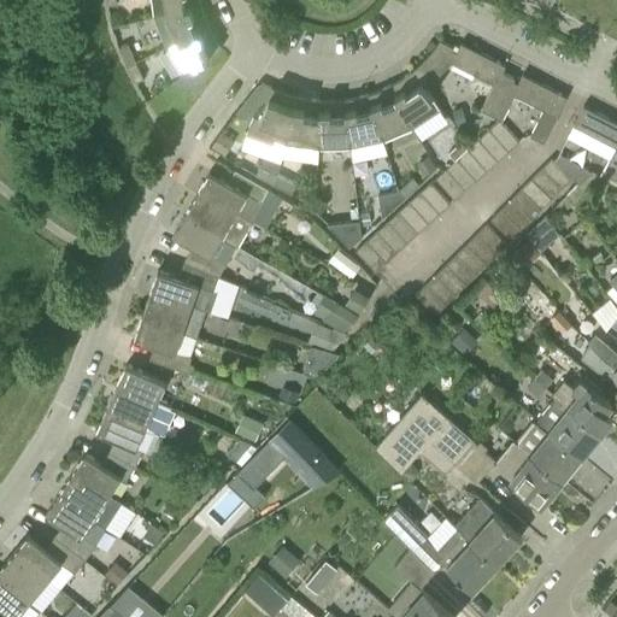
[(152,0),(154,15),(200,3),(199,0),(152,0)]
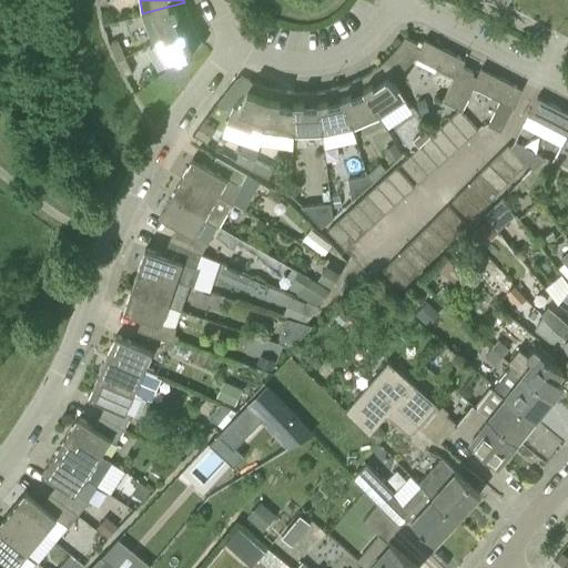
[(153,42),(192,23),(189,13),(184,2),(142,13),(153,42)]
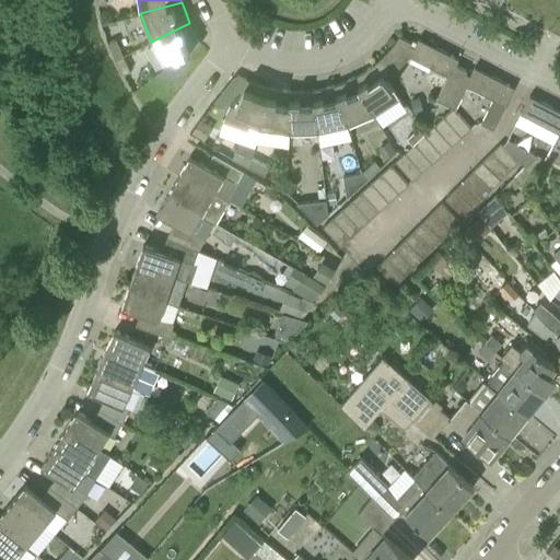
[(151,42),(166,68),(176,60),(177,60),(201,42),(196,34),(189,23),(151,42)]
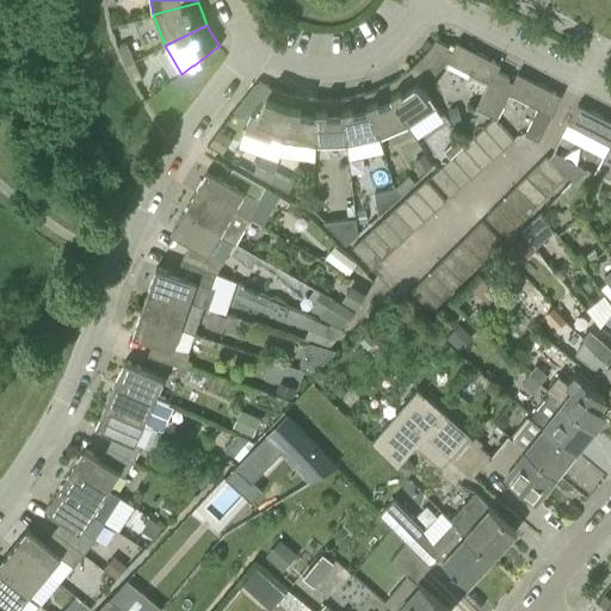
[(489,84),(498,71),(500,65),(456,42),(451,50),(448,48),(449,45),(436,38),(420,57),(414,65),(407,71),(429,96),(438,87),(456,66),(489,84)]
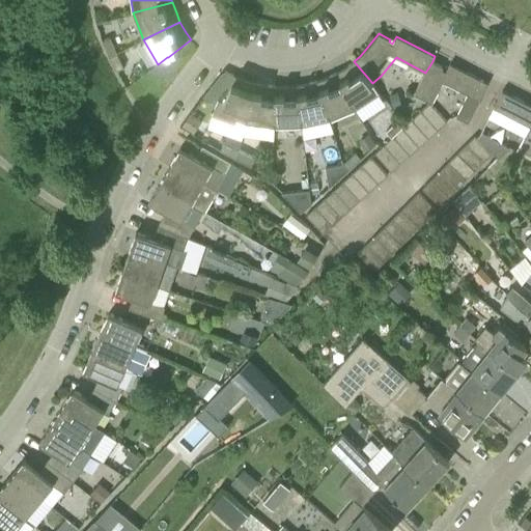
[(109,56),(116,53),(110,36),(102,40),(109,56)]
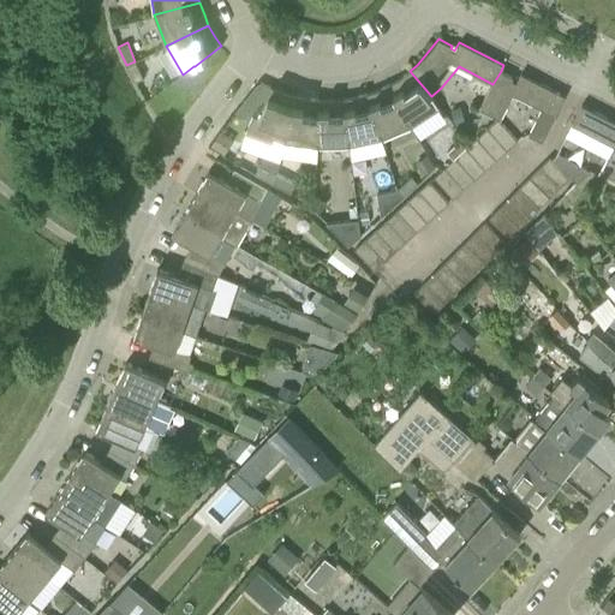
[(135,82),(143,77),(135,61),(126,65),(135,82)]
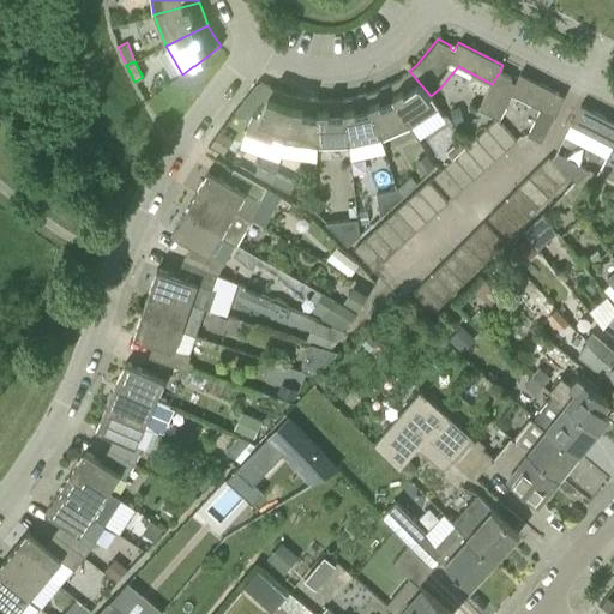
[(389,84),(411,125),(420,121),(439,108),(431,96),(409,71),(397,79),(389,84)]
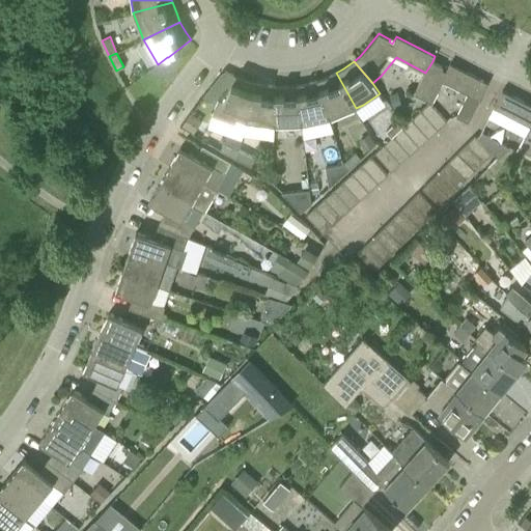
[(469,120),(479,100),(487,83),(449,63),(445,72),(442,70),(443,66),(432,61),(425,73),(414,93),(432,103),(443,81),(467,93),(457,114),(469,120)]
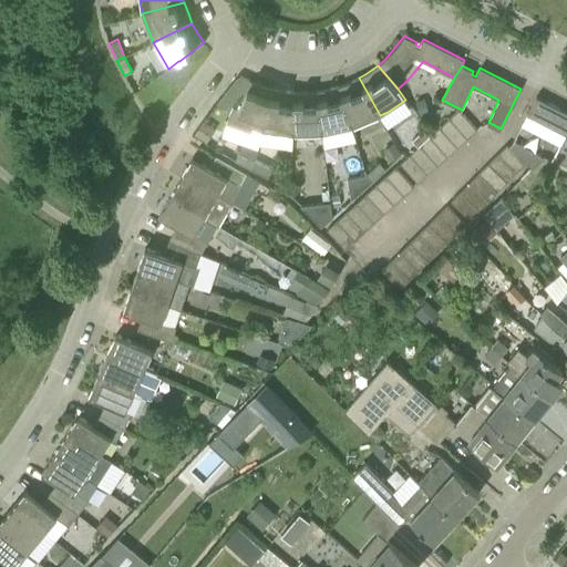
[(372,120),(380,115),(359,78),(356,80),(339,85),(352,127),(372,120)]
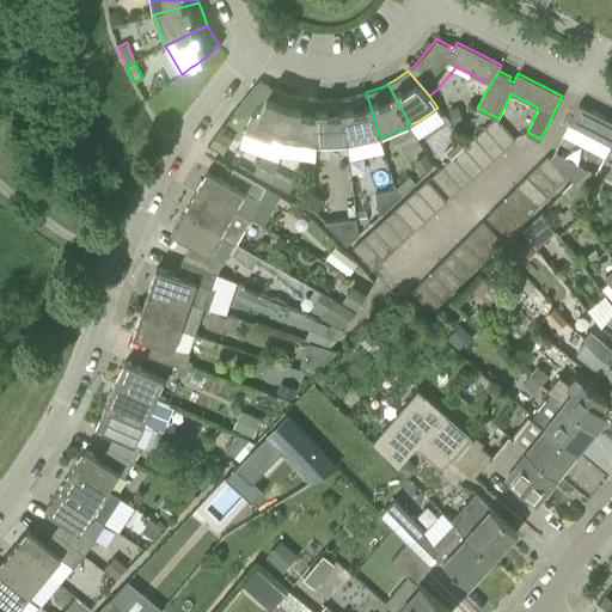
[(273,138),(283,141),(294,96),(280,91),(270,87),(257,116),(251,114),(244,133),(270,142),(273,138)]
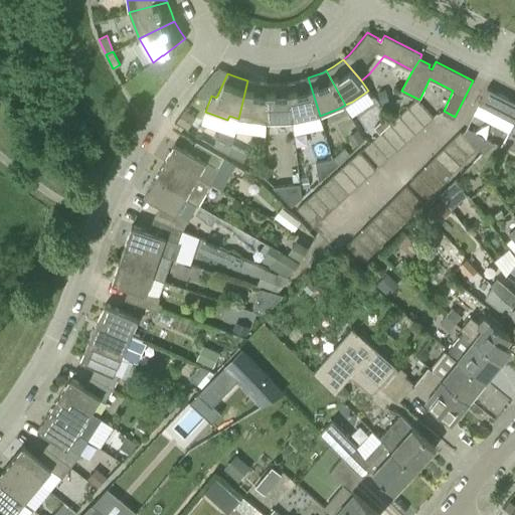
[(318,117),(320,116),(308,77),(305,78),(288,81),(292,122),(293,122),(318,117)]
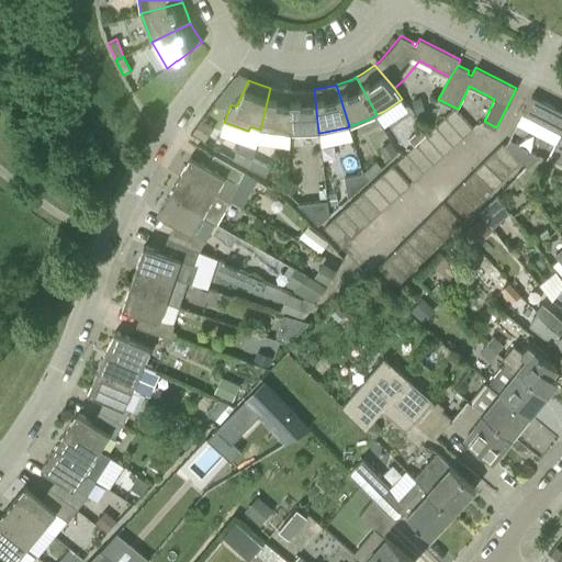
[(260,130),(290,134),(292,90),(283,90),(277,89),(270,88),(260,130)]
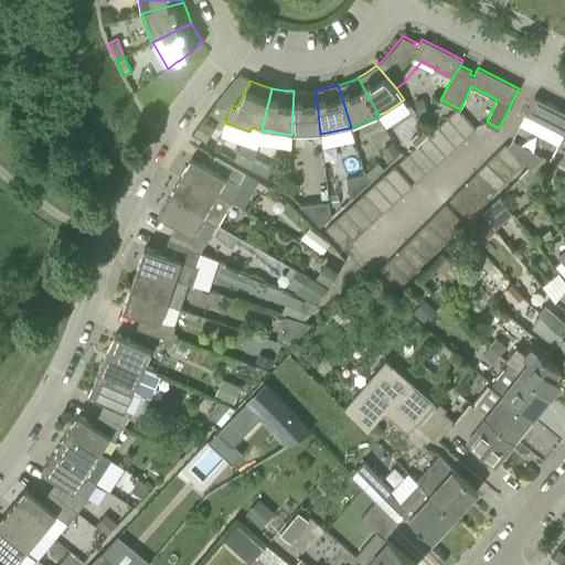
[(291,135),(320,134),(316,89),(309,91),(294,91),(291,135)]
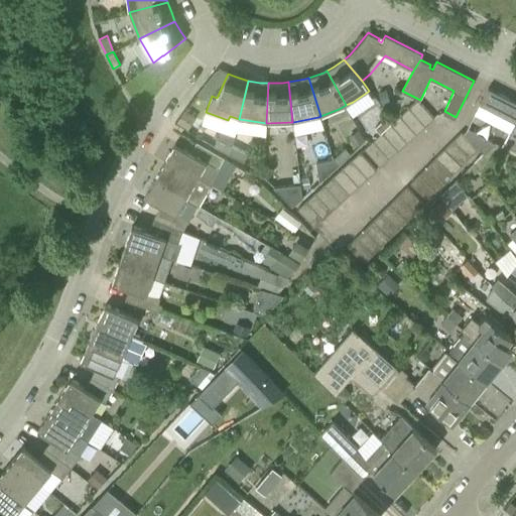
[(515,149),(515,102),(488,88),(480,104),(515,122),(504,143),(515,149)]
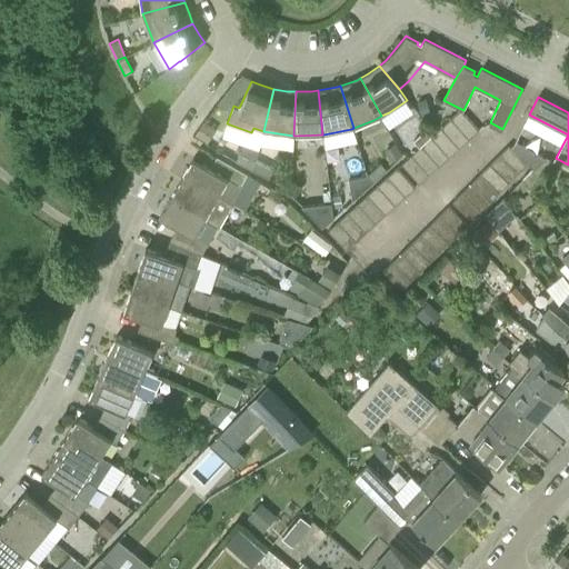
[(469,139),(479,130),(461,111),(451,120),(469,139)]
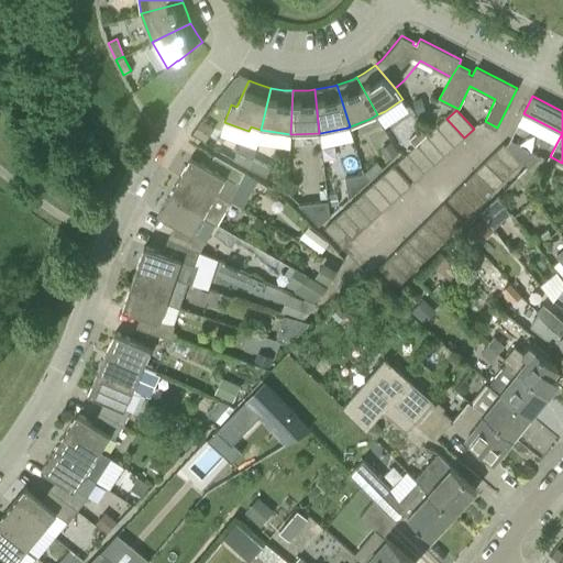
[(454,146),(464,138),(446,119),(437,128),(454,146)]
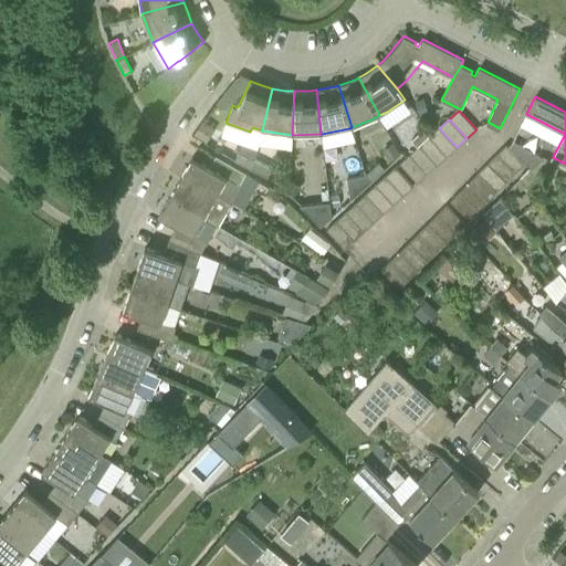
[(419,148),(420,146),(430,137),(432,135),(426,128),(411,140),(418,147),(419,148)]
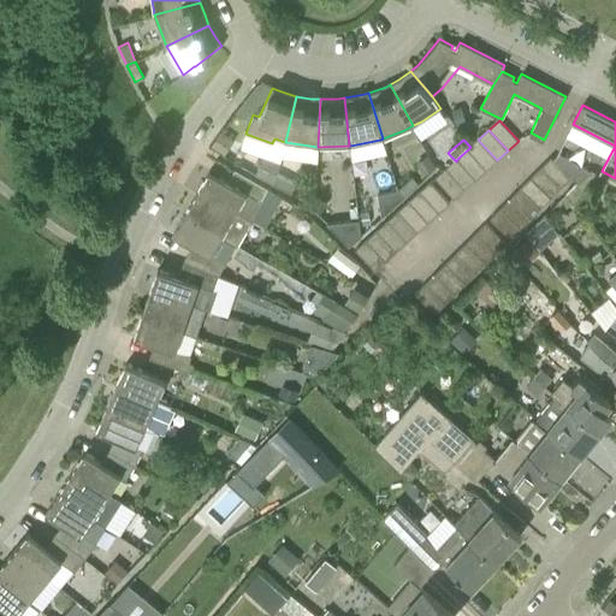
[(486,170),(497,160),(478,140),(471,147),(468,149),(486,170)]
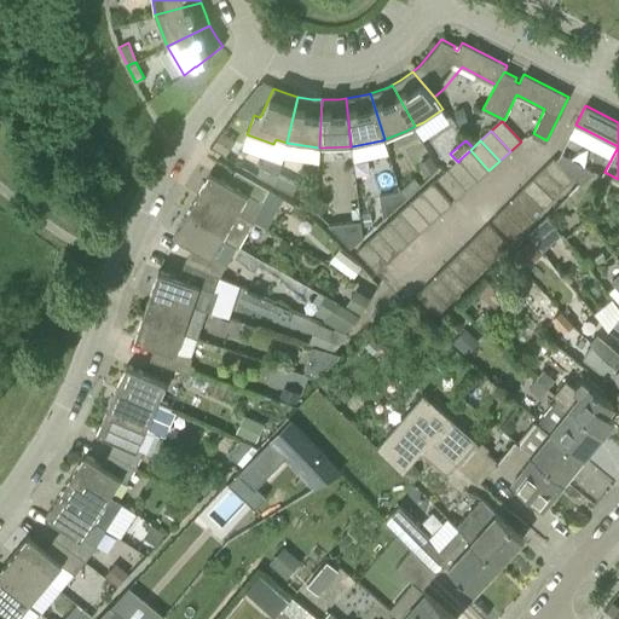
[(478,180),(489,171),(470,150),(460,160),(478,180)]
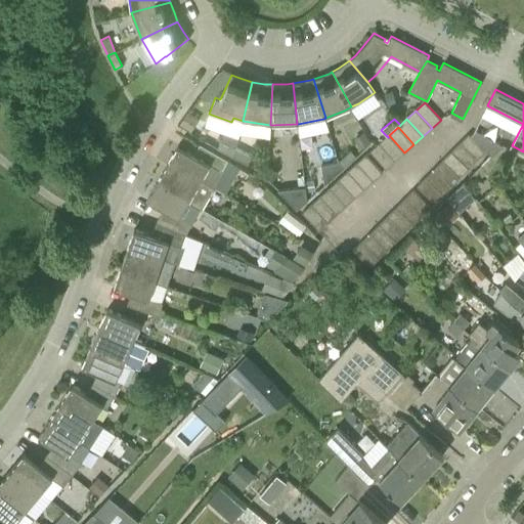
[(472,137),(487,151),(490,156),(501,146),(478,131),(472,137)]
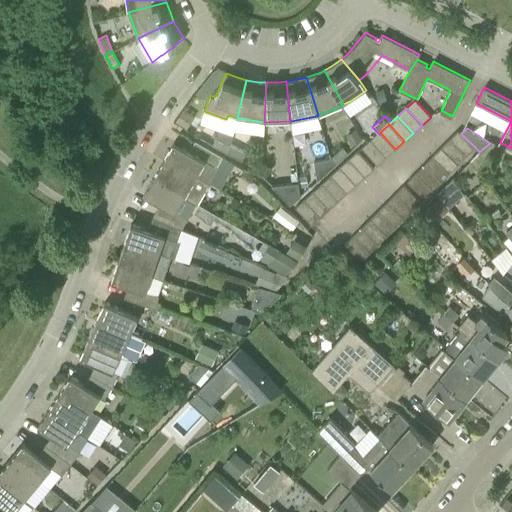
[(386,157),(395,149),(380,132),(379,134),(378,133),(370,140),(386,157)]
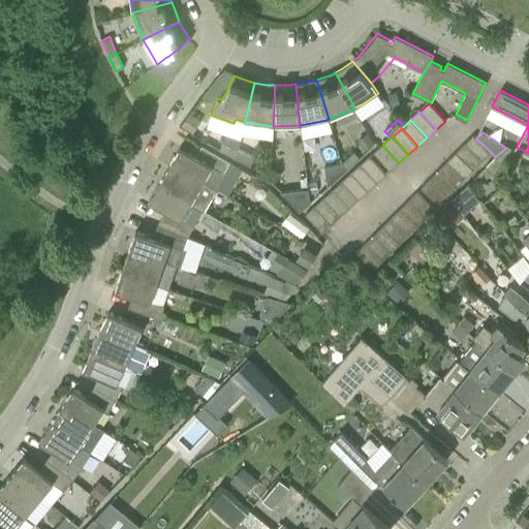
[(484,162),(492,153),(476,138),(474,136),(466,145),(484,162)]
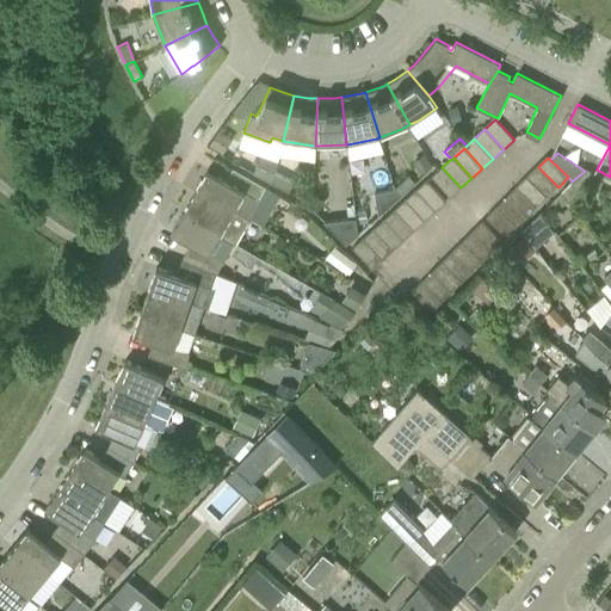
[(253,173),(271,181),(276,172),(258,164),(253,173)]
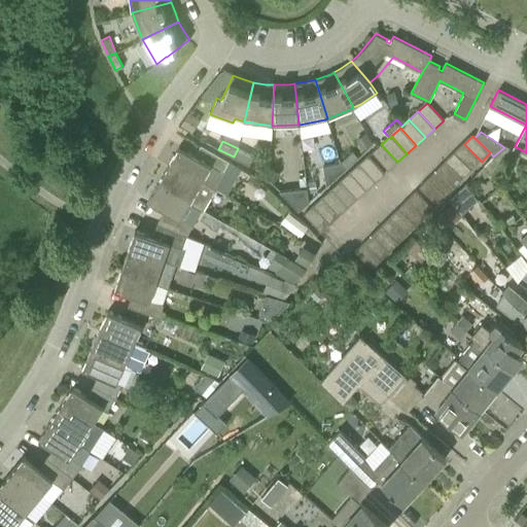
[(185,171),(214,186),(229,161),(201,144),(195,154),(179,146),(168,165),(183,173),(185,171)]
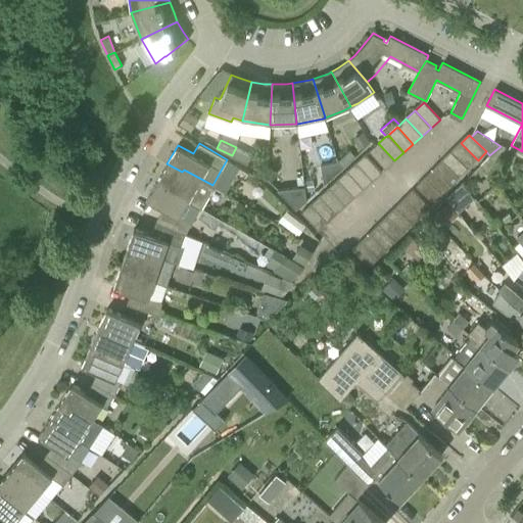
[(385,170),(394,160),(378,143),(370,152),(375,157),(385,170)]
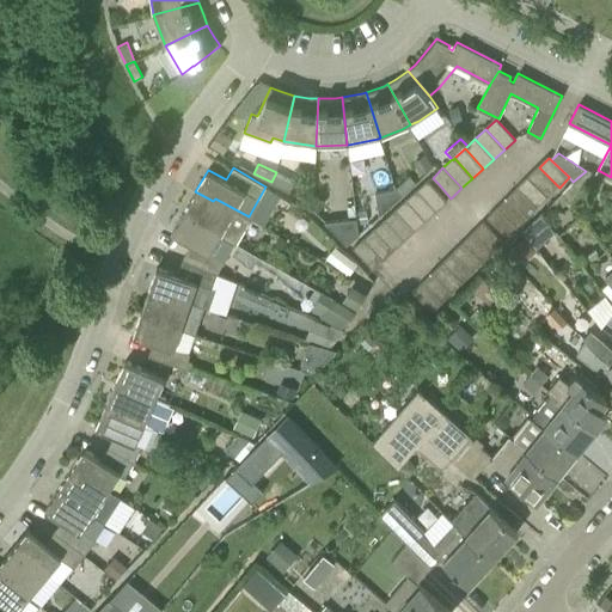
[(549,197),(560,188),(539,167),(528,178),(549,197)]
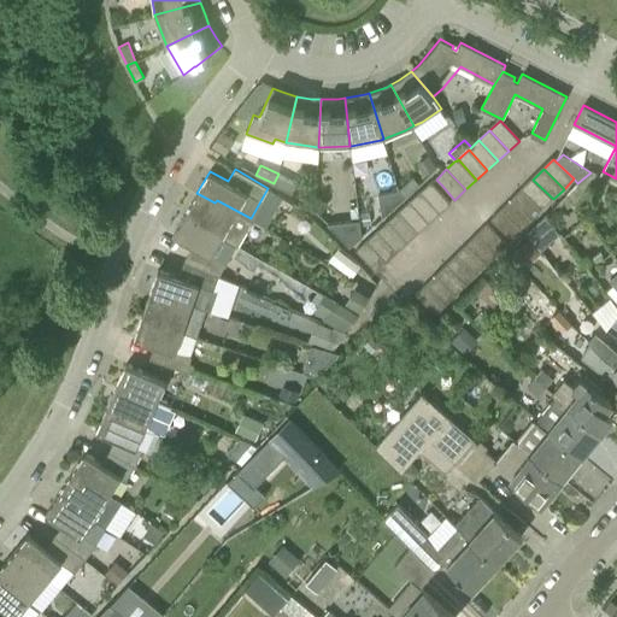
[(274,183),(292,192),(295,181),(278,174),(274,183)]
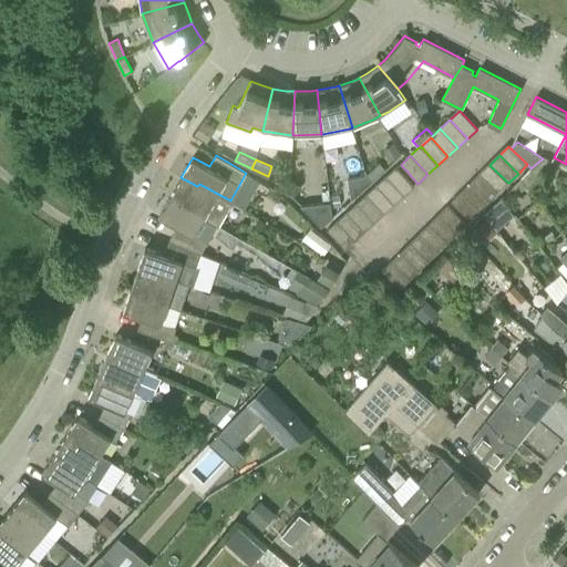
[(366,174),(372,181),(385,168),(379,162),(366,174)]
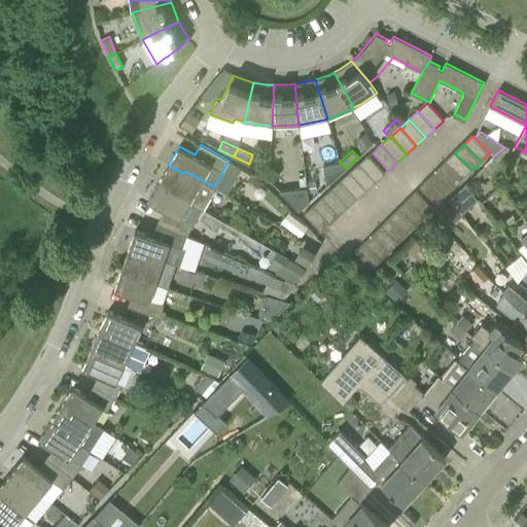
[(463,179),(472,170),(455,153),(447,162),(463,179)]
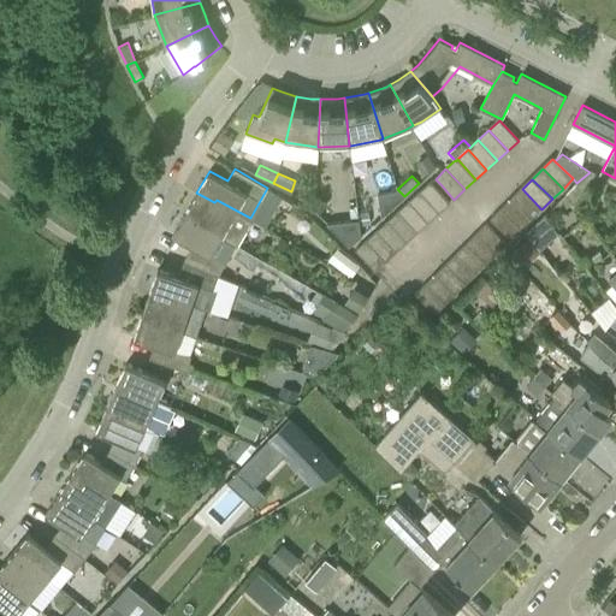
[(439,214),(450,203),(431,183),(420,193),(439,214)]
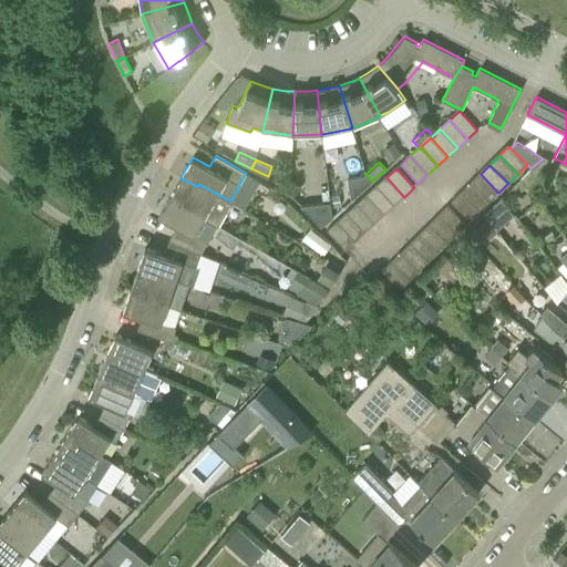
[(352,186),(358,193),(372,181),(366,174),(352,186)]
